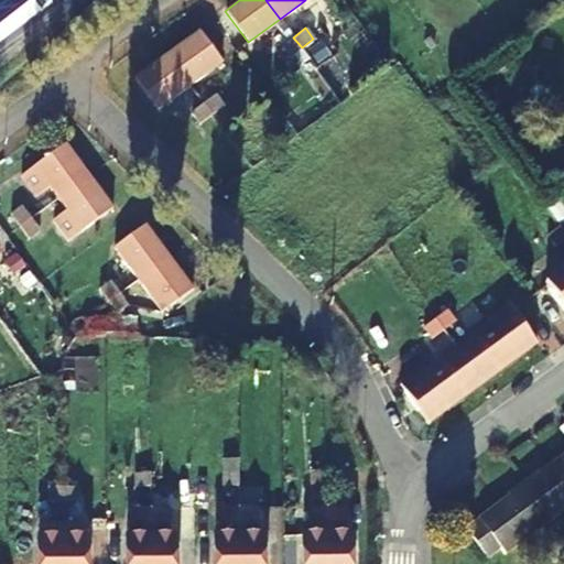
[(167,54),(191,86),(220,63),(197,31),(167,54)]
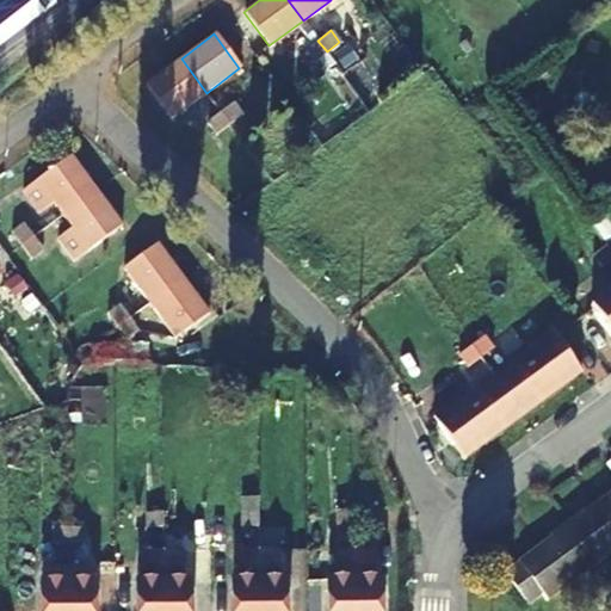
[(304,49),(314,61),(327,51),(318,41),(304,49)]
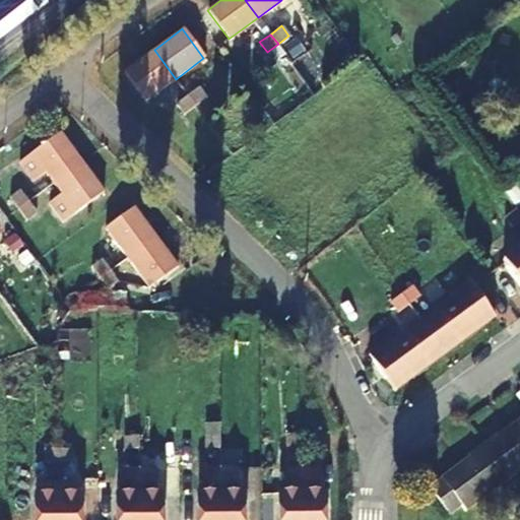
[(147,100),(176,79),(154,50),(126,70),(147,100)]
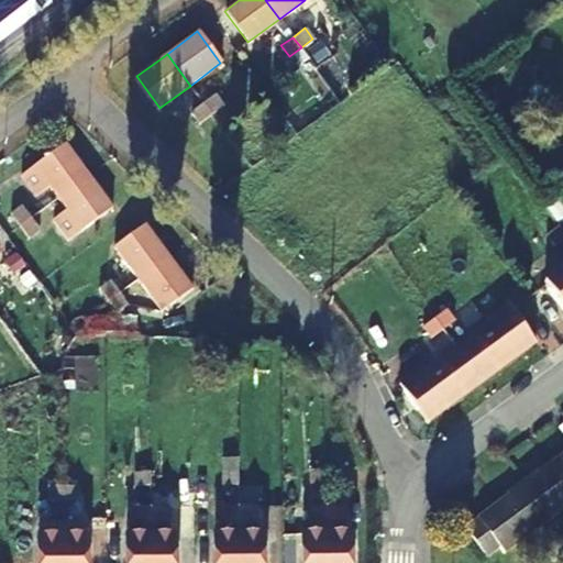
[(203,103),(211,114),(223,106),(216,95),(203,103)]
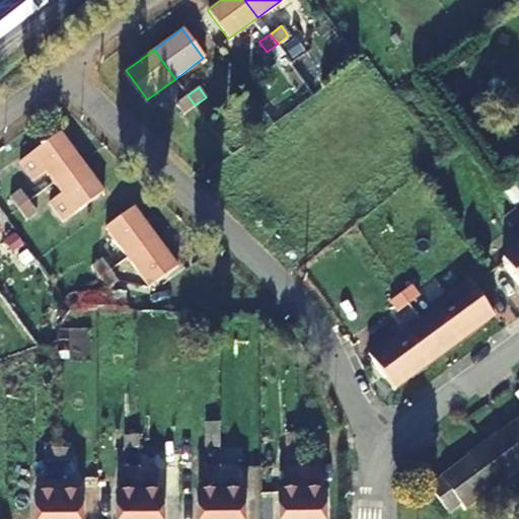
[(176,103),(183,113),(195,105),(188,95),(176,103)]
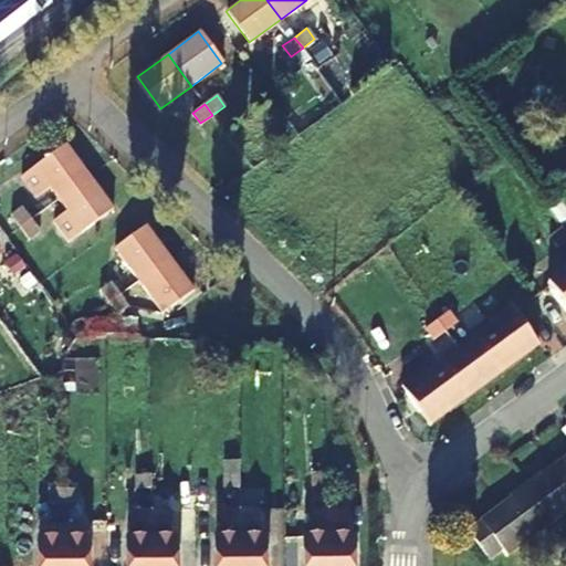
[(91,175),(67,142),(22,175),(38,196),(51,186),(60,198),(91,175)]
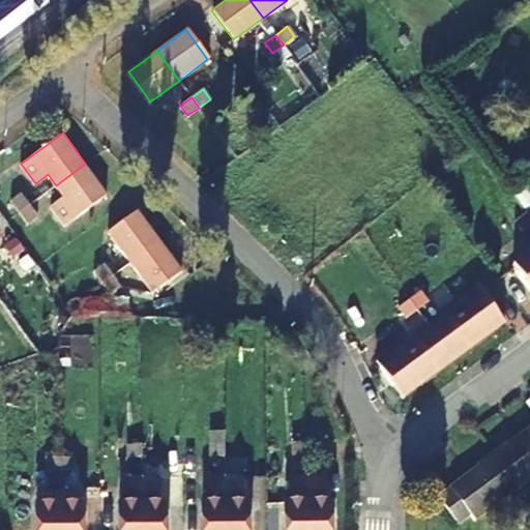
[(85,164),(56,185),(64,196),(52,205),(66,225),(108,194),(85,164)]
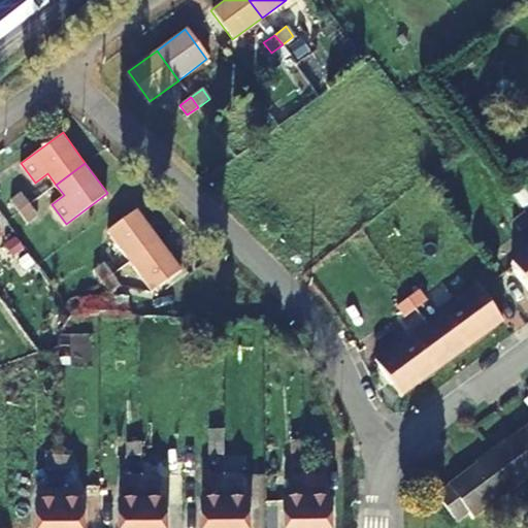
[(20,211),(30,204),(21,193),(10,200),(20,211)]
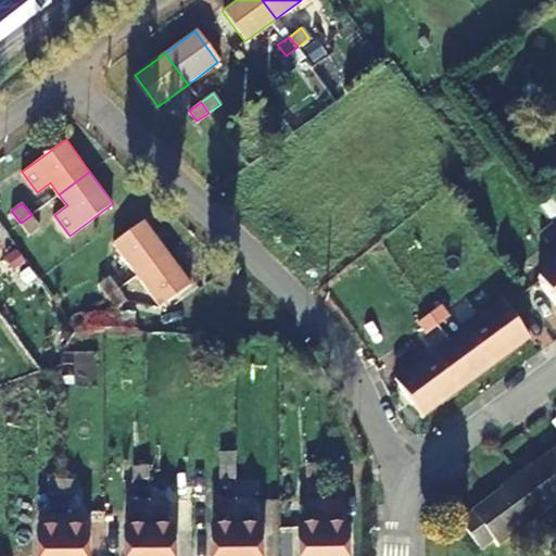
[(28,234),(39,226),(32,215),(21,223),(28,234)]
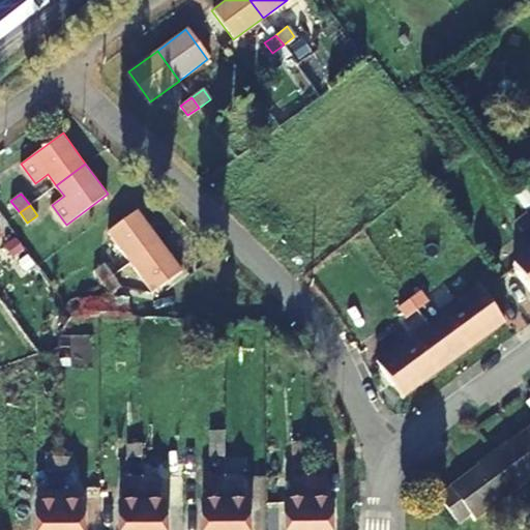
[(129,262),(159,241),(137,211),(108,233),(129,262)]
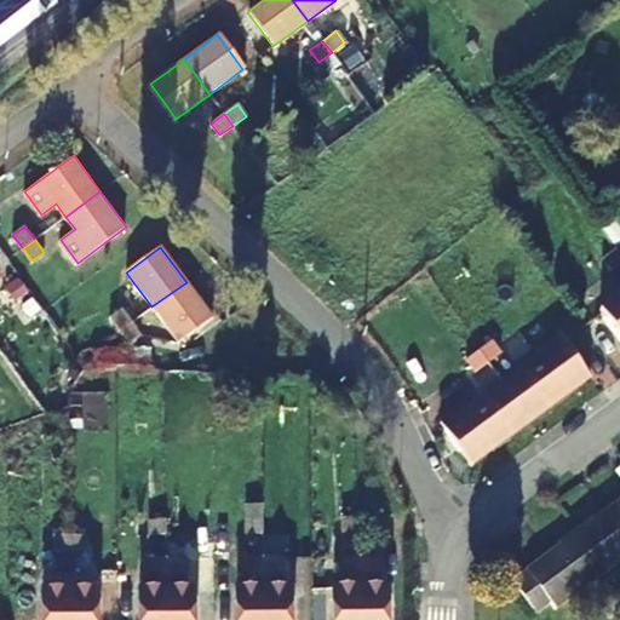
[(619,262),(619,256),(614,248),(601,258),(610,270),(619,262)]
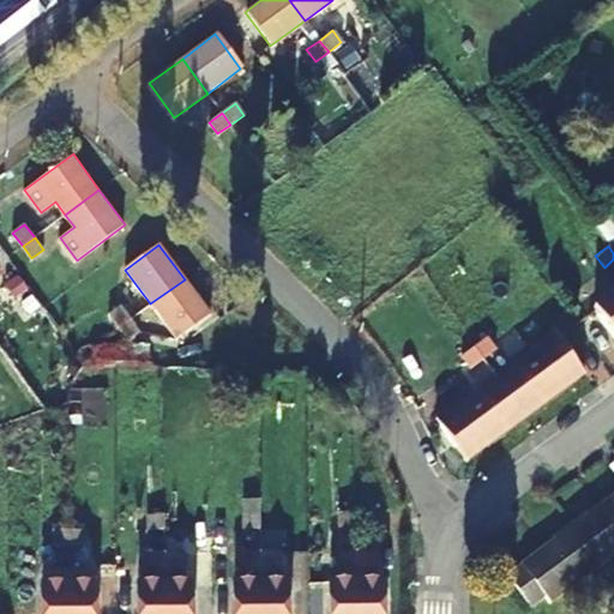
[(185,280),(150,304),(178,341),(211,315),(185,280)]
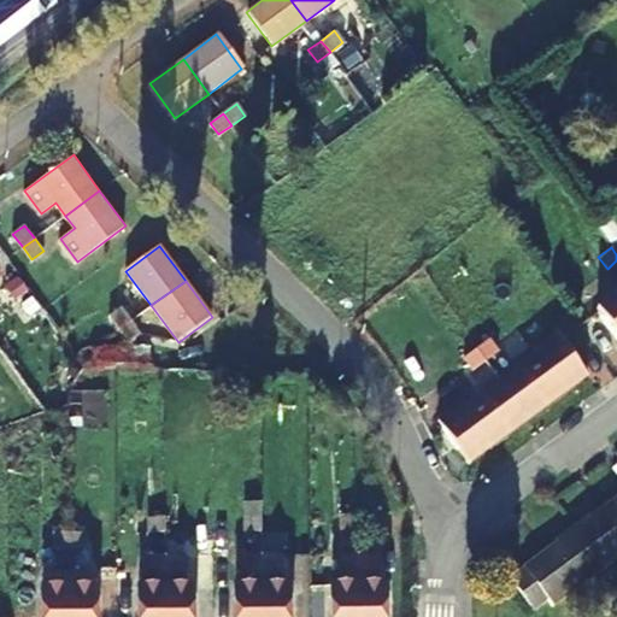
[(616,292),(597,309),(616,336),(616,292)]
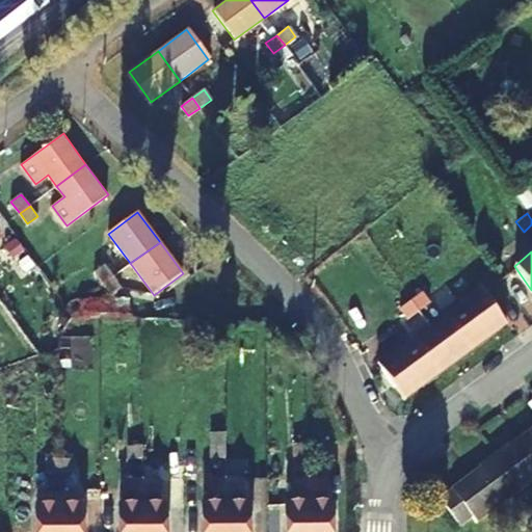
[(105,265),(95,272),(103,283),(113,275),(105,265)]
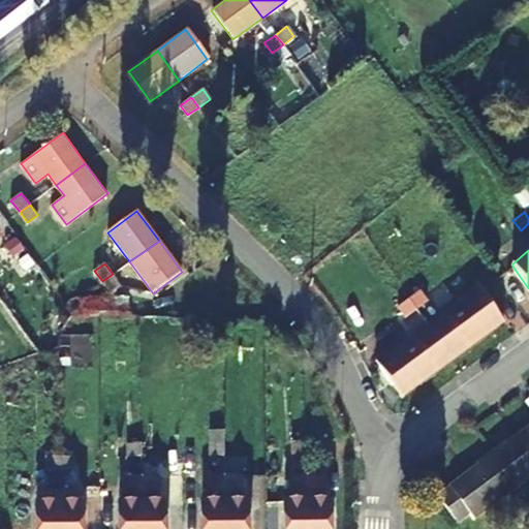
[(113,274),(102,281),(111,293),(121,285),(113,274)]
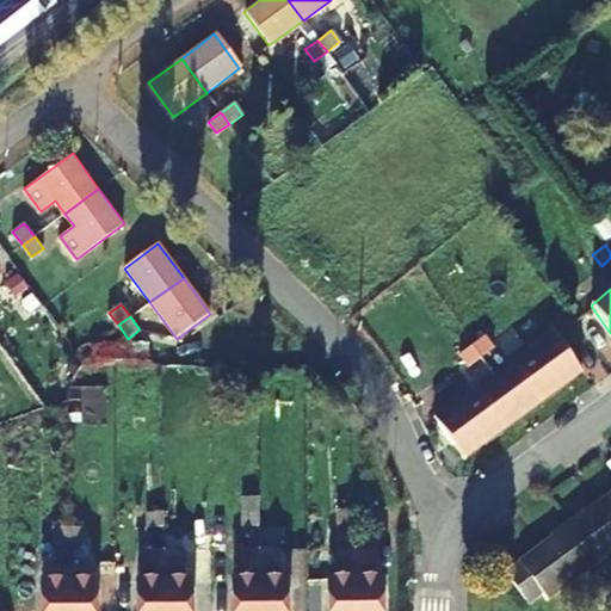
[(474,351),(523,418),(581,375),(549,331),(523,349),(526,353),(499,372),(491,360),(497,356),(486,343),(474,351)]
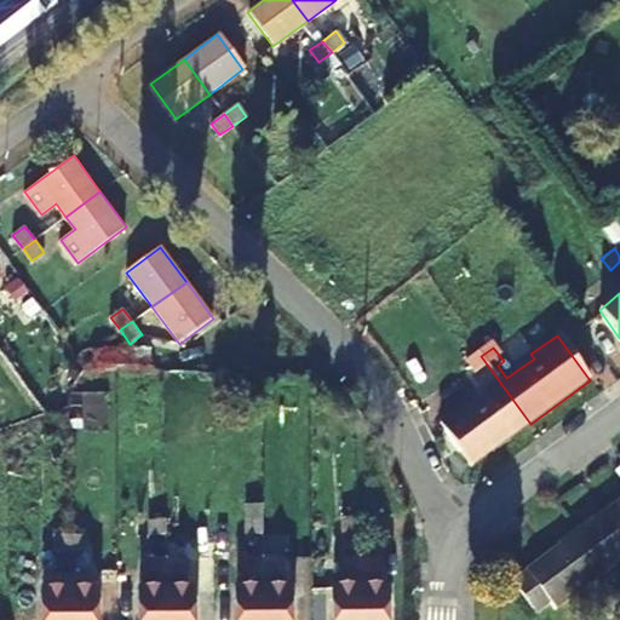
[(530,424),(481,356),(471,363),(481,378),(486,373),(495,386),(464,409),(460,405),(438,420),(471,466),(530,424)]
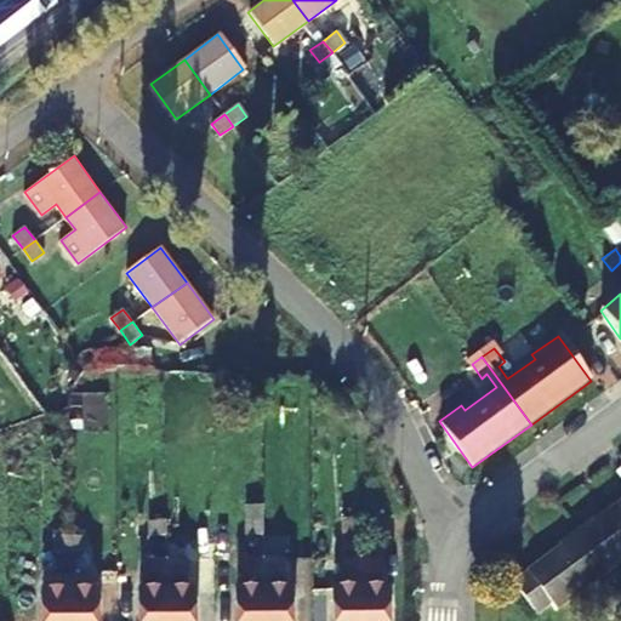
[(620,499),(598,516),(596,513),(577,525),(559,539),(560,542),(512,576),(534,607),(551,594),(556,602),(605,567),(620,554),(620,499)]
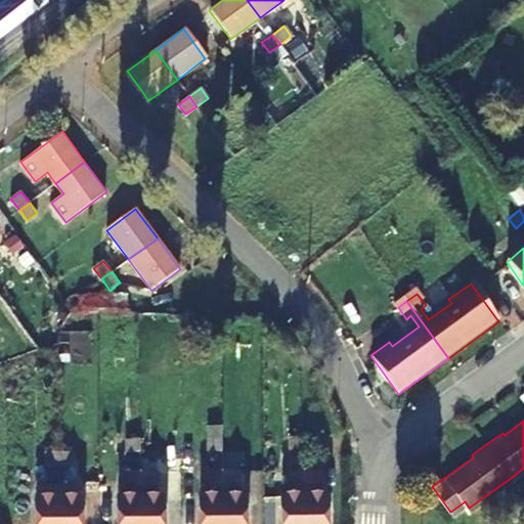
[(139,440),(126,439),(126,452),(140,452),(139,440)]
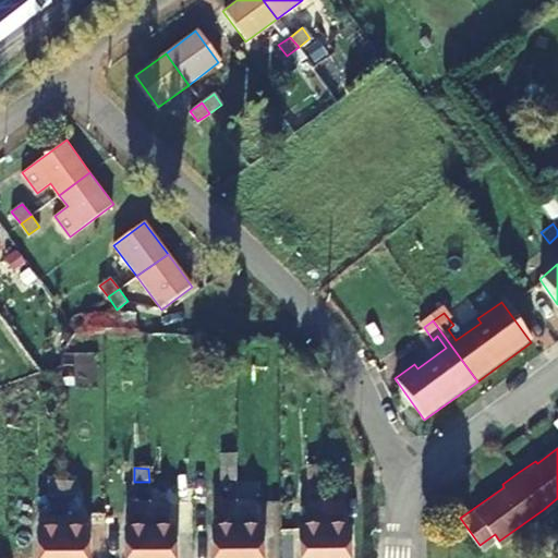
[(237,468),(222,468),(222,481),(237,481),(237,468)]
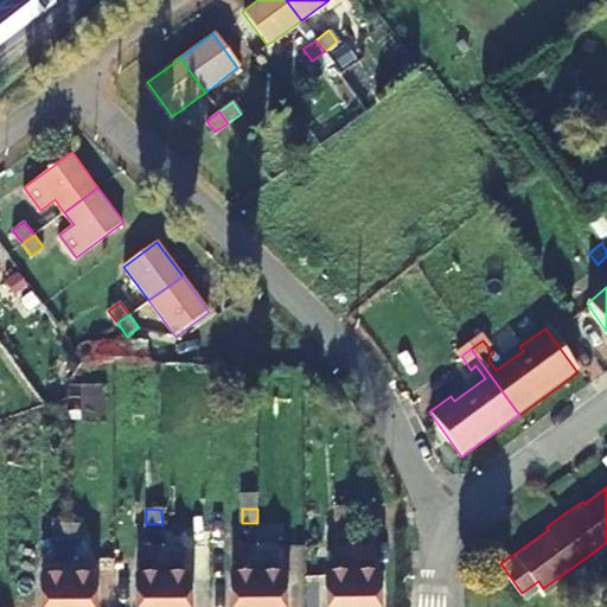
[(352,509),(337,509),(337,523),(352,523),(352,509)]
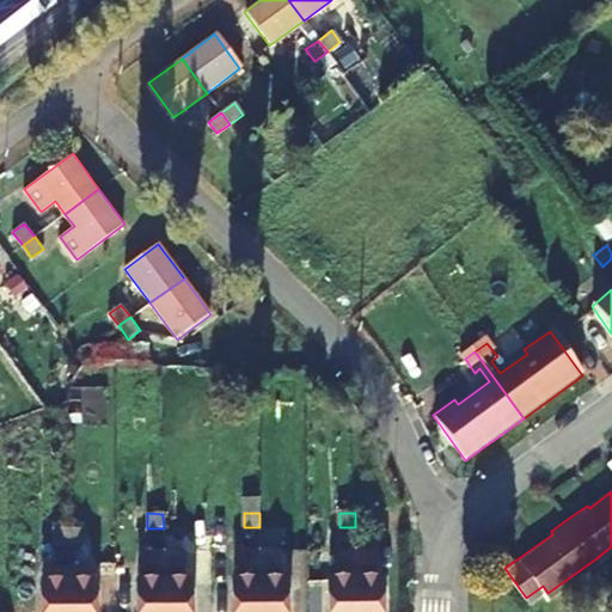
[(68,530),(51,530),(51,544),(68,544),(68,530)]
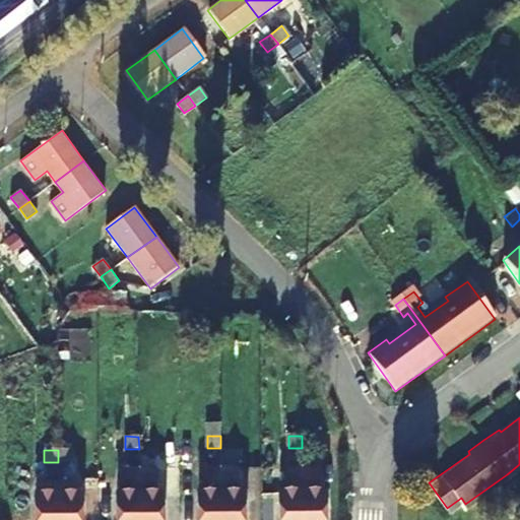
[(71,450),(58,450),(58,462),(71,462),(71,450)]
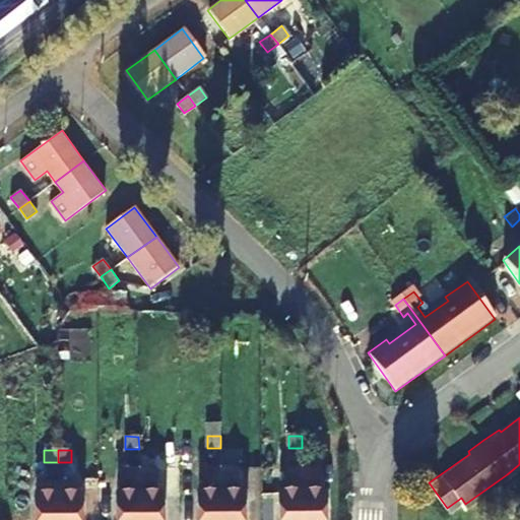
[(320,467),(302,468),(301,519),(324,519),(325,495),(319,495),(320,467)]
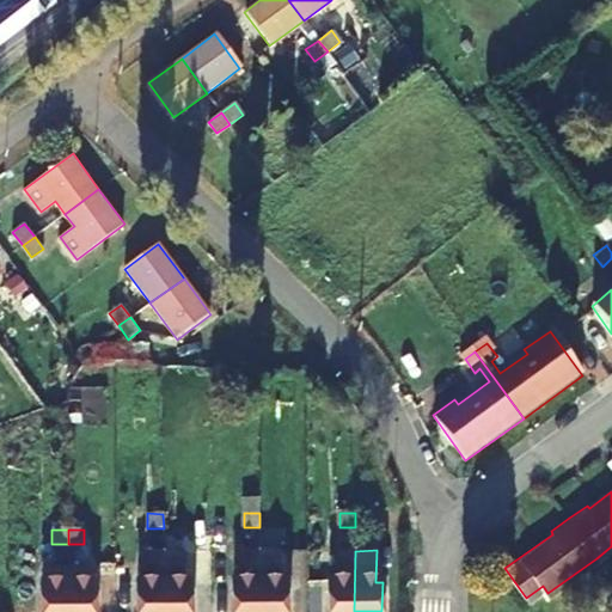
[(259,611),(259,551),(239,551),(239,583),(233,583),(232,611),(259,611)]
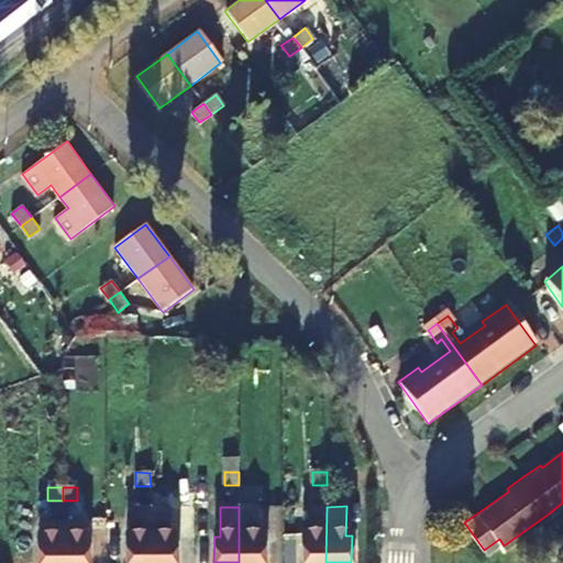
[(257,507),(239,507),(239,562),(262,562),(263,537),(257,537),(257,507)]
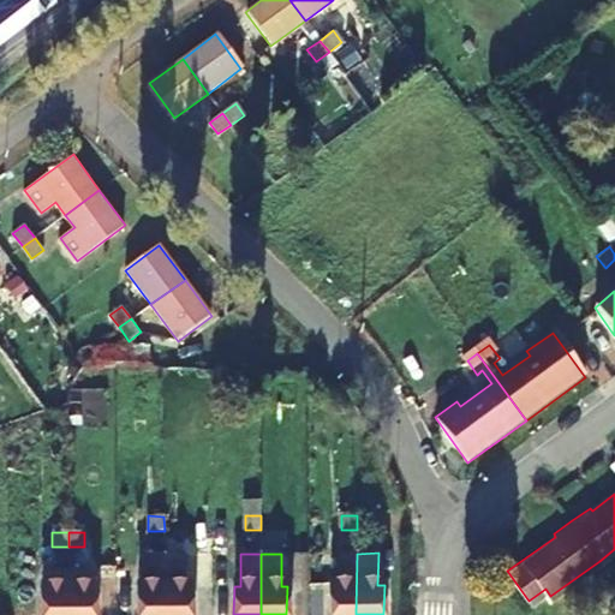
[(356,614),(357,554),(338,554),(338,585),(330,585),(329,614),(356,614)]
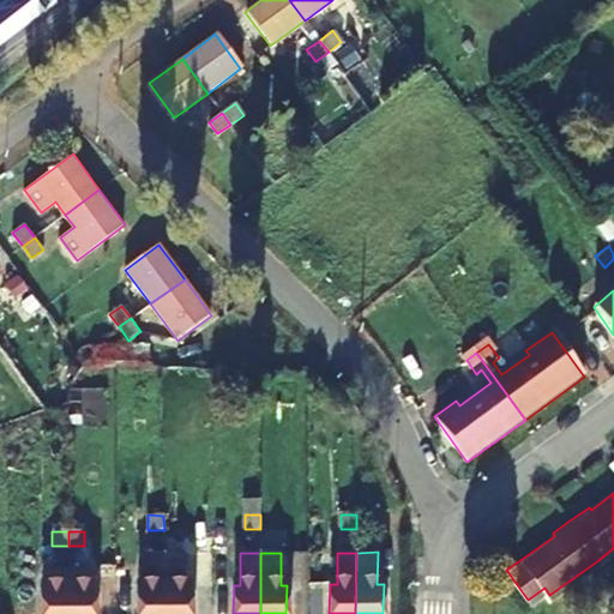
[(138,587),(137,613),(164,613),(164,554),(144,554),(144,587),(138,587)]
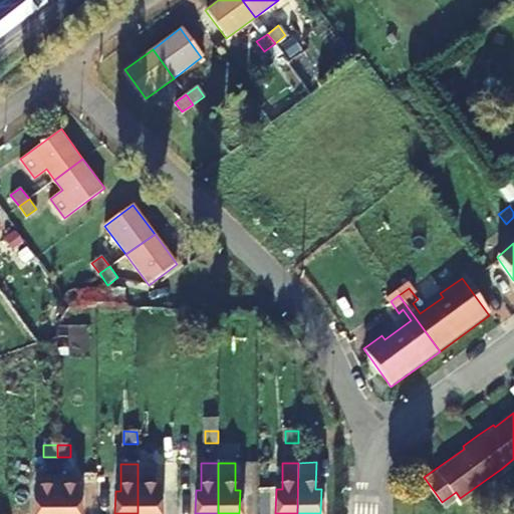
[(155,464),(138,464),(138,513),(160,513),(160,490),(155,490),(155,464)]
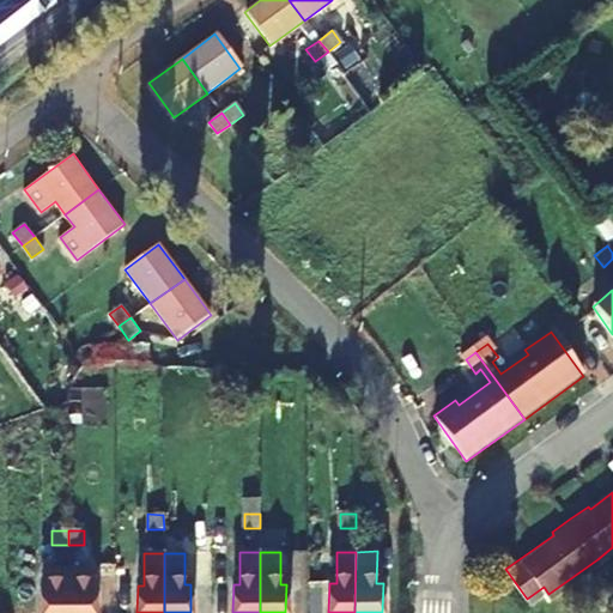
[(41,586),(41,612),(68,612),(68,569),(44,569),(44,586),(41,586)]
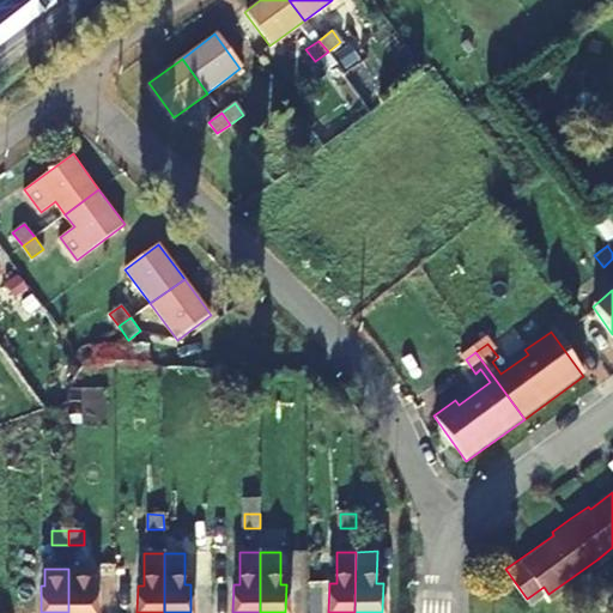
[(91,569),(68,569),(68,612),(95,612),(95,584),(91,584),(91,569)]
